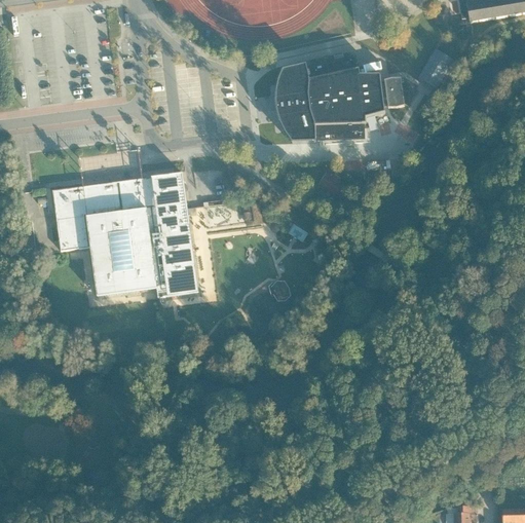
[(459,0),(462,19),(472,17),(472,24),(524,14),(524,0),(483,0),(477,1),(477,0),(459,0)]
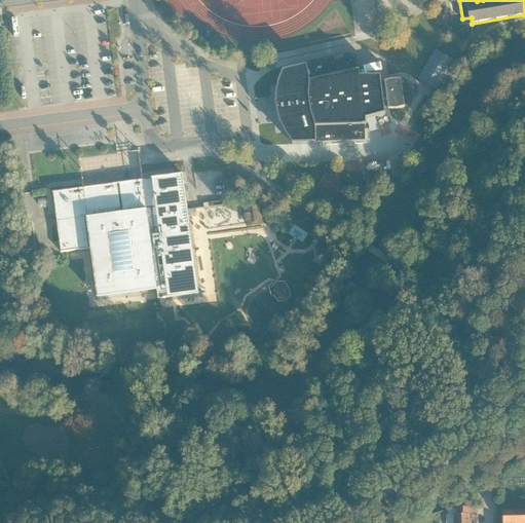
[(439,88),(454,62),(434,50),(419,77),(439,88)]
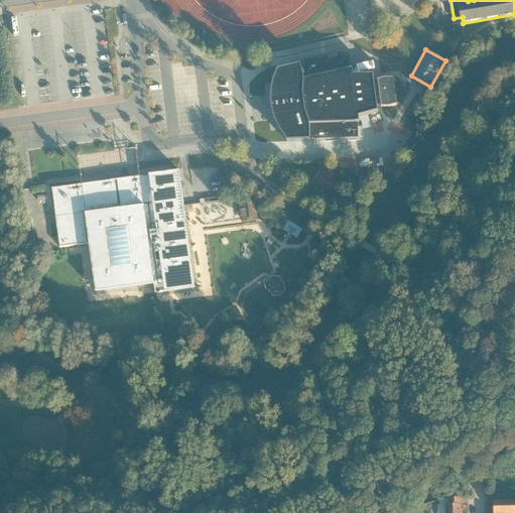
[(270,79),(269,94),(269,102),(270,109),(273,118),(277,130),(286,140),(310,139),(310,137),(357,135),(358,115),(381,109),(380,106),(397,103),(394,75),(375,77),(375,73),(355,73),(353,67),(351,67),(348,54),(301,65),(301,62),(276,62),(270,79)]
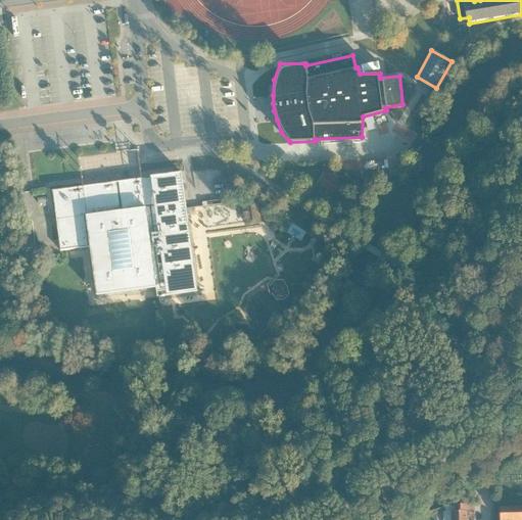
[(125,177),(52,185),(59,247),(89,244),(95,294),(157,287),(157,296),(199,291),(192,237),(182,171),(125,177)]
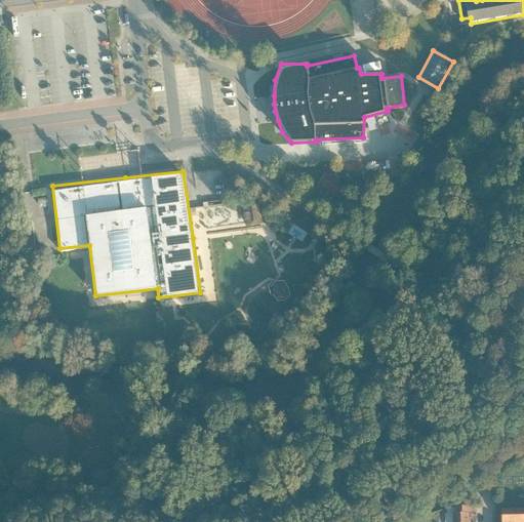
[(259,225),(256,203),(242,205),(244,227),(259,225)]
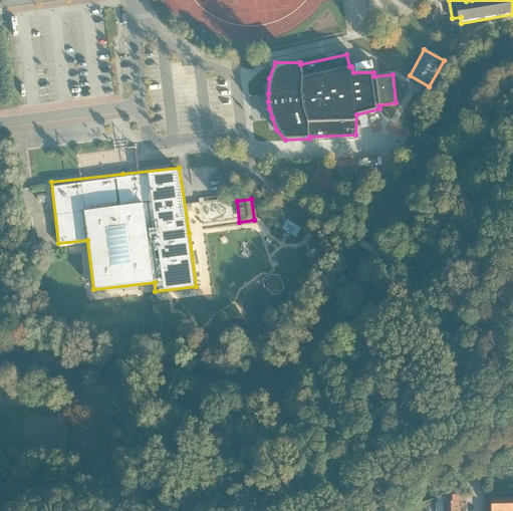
[(282,288),(275,274),(266,279),(272,293),(282,288)]
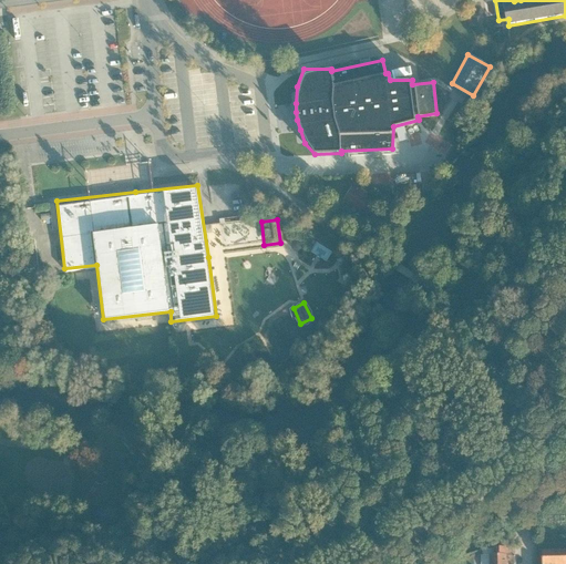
[(214,375),(207,362),(192,370),(199,383),(214,375)]
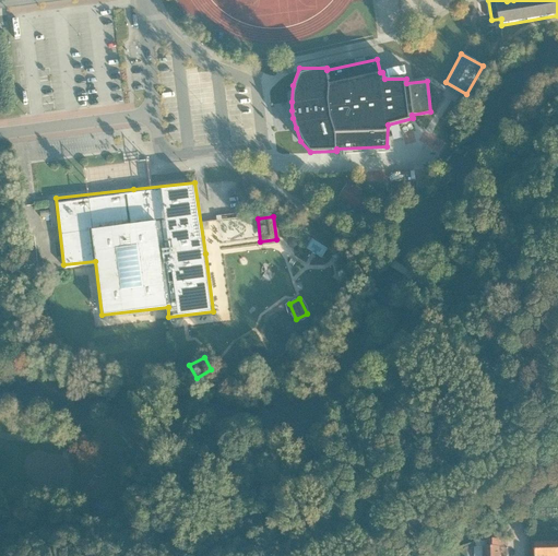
[(486,543),(483,543),(483,555),(498,555),(499,536),(486,536),(486,543)]
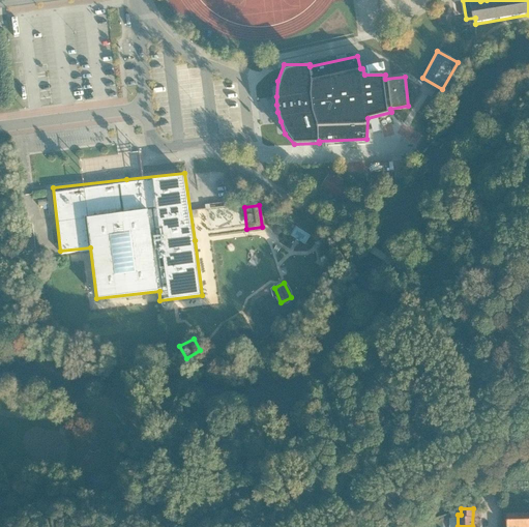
[(528,510),(506,511),(506,526),(528,525),(528,510)]
